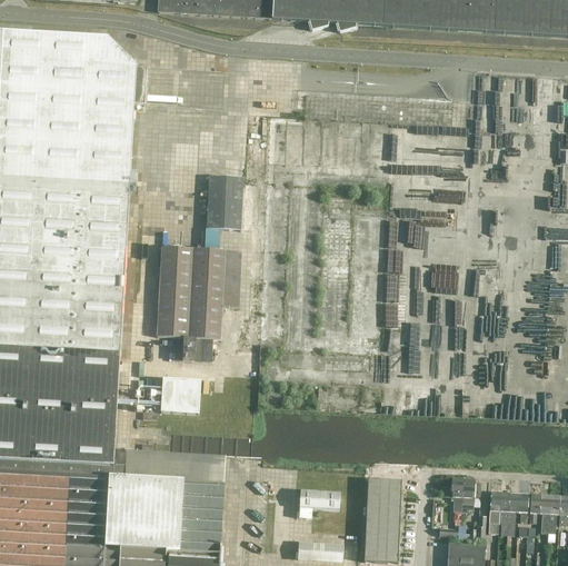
[(118,0),(136,1),(136,0),(157,0),(157,11),(309,20),(311,29),(327,23),(327,21),(336,22),(338,30),(355,26),(355,23),(567,36),(567,0),(118,0)]
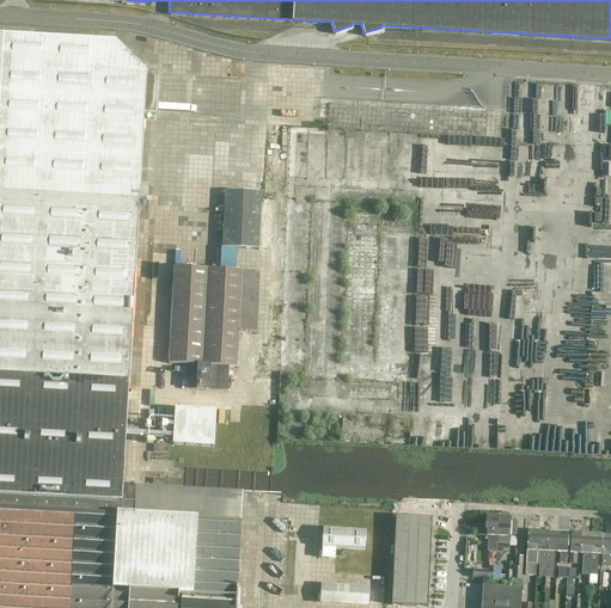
[(234,607),(240,519),(120,511),(120,501),(121,501),(122,498),(121,498),(122,477),(123,477),(123,474),(122,474),(123,453),(124,453),(124,450),(123,450),(126,429),(126,427),(127,405),(127,403),(128,380),(139,197),(146,71),(116,40),(0,32),(0,607),(234,607)]
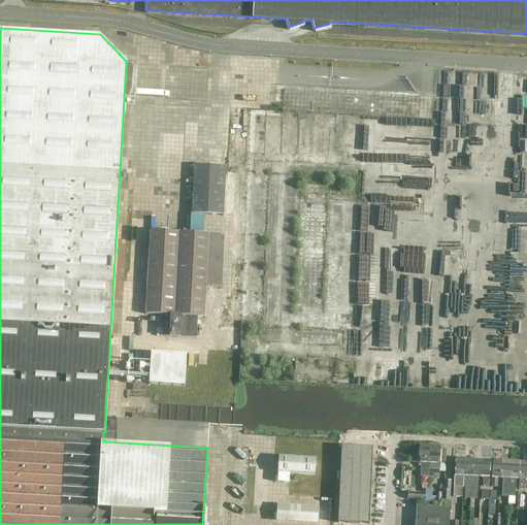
[(194,162),(192,211),(223,212),(225,164),(194,162)]
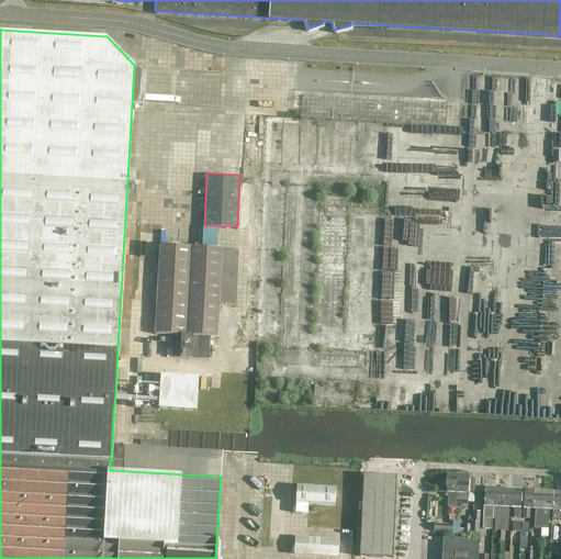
[(156,332),(176,333),(175,356),(210,357),(211,335),(219,335),(221,302),(237,303),(239,247),(160,243),(156,332)]
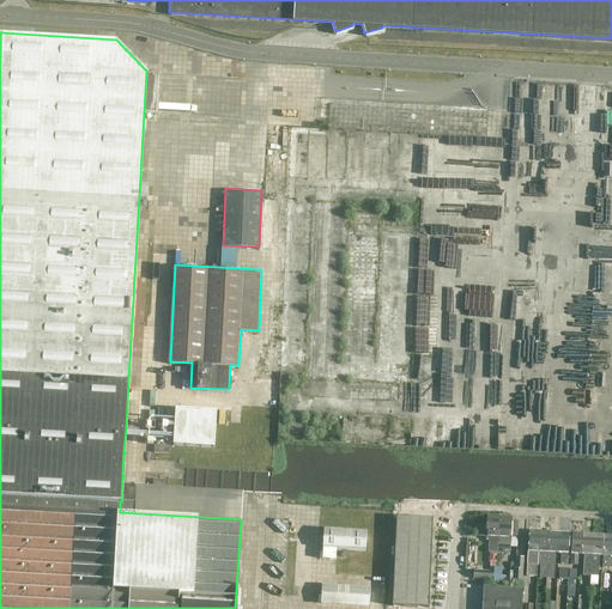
[(609,340),(609,324),(593,323),(592,340),(609,340)]
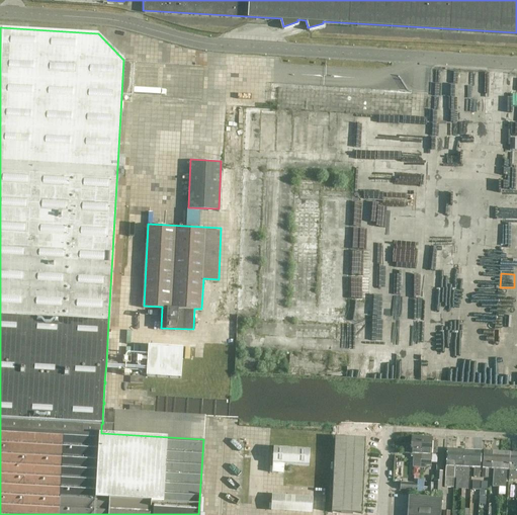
[(500,304),(500,320),(511,319),(510,303),(500,304)]
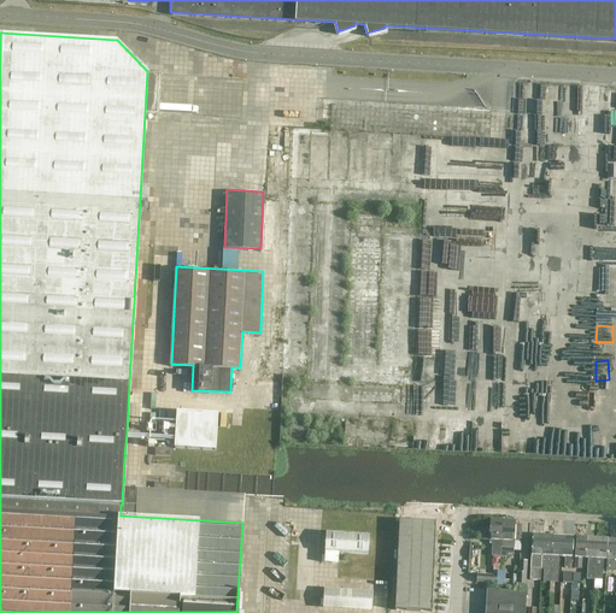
[(217,412),(176,410),(174,446),(215,448),(217,412)]
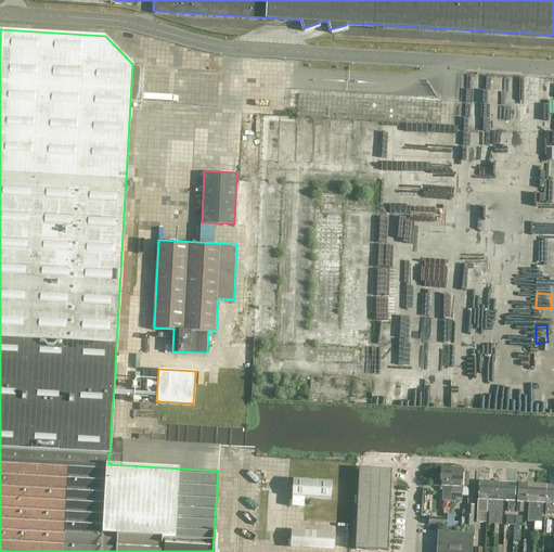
[(425,385),(425,376),(404,375),(404,384),(425,385)]
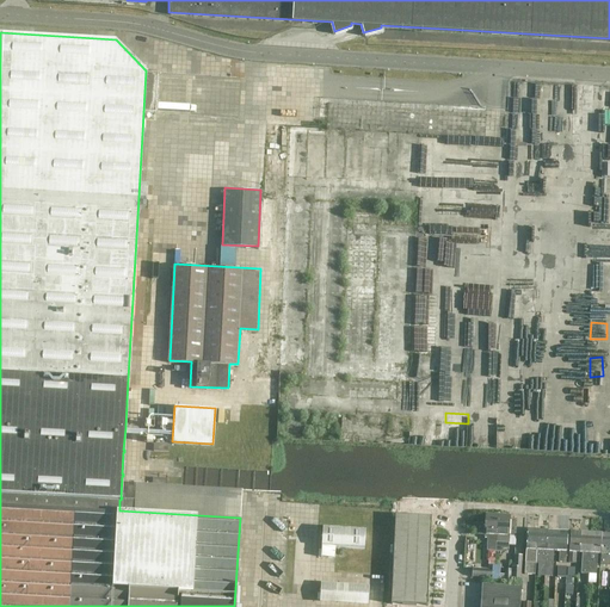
[(495,533),(497,513),(485,512),(485,521),(478,520),(478,532),(495,533)]
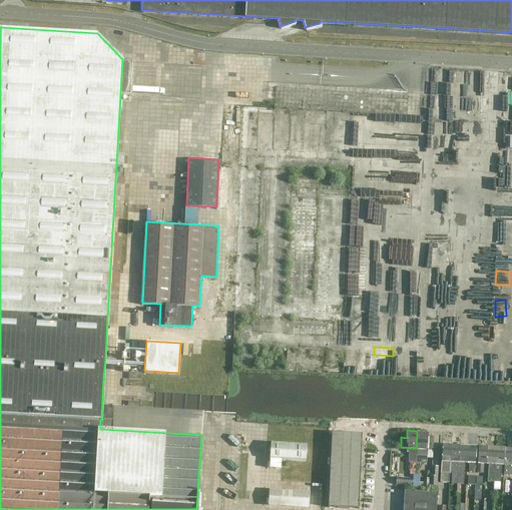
[(346,432),(331,431),(329,468),(344,469),(346,432)]
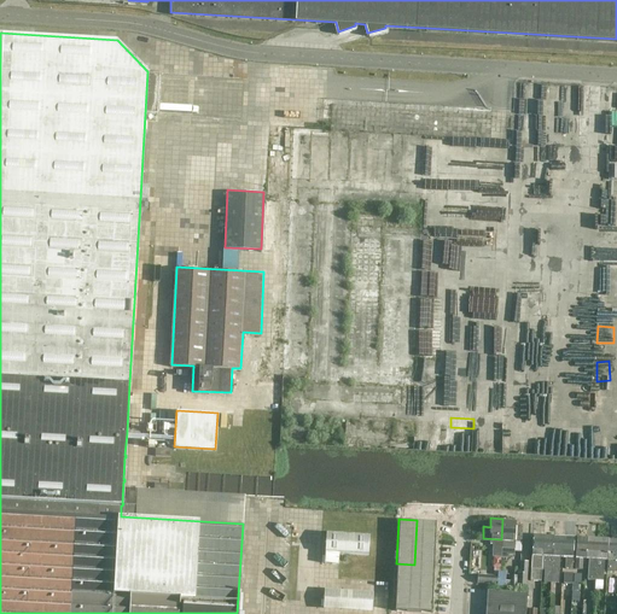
[(514,519),(502,519),(501,539),(501,545),(513,547),(514,539),(521,541),(522,524),(514,522),(514,519)]
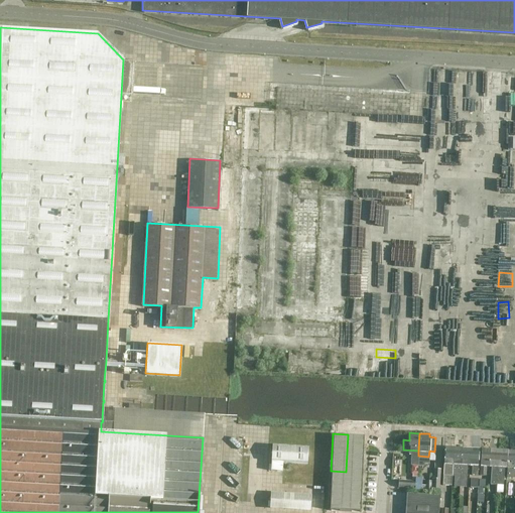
[(346,472),(361,472),(363,435),(348,434),(346,472)]
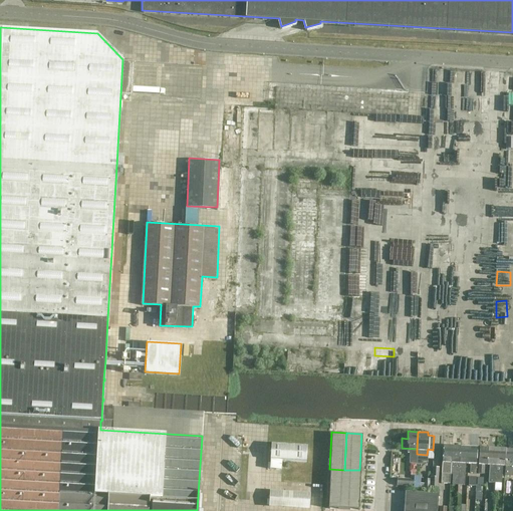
[(307,446),(271,443),(269,467),(281,468),(281,459),(306,461),(307,446)]
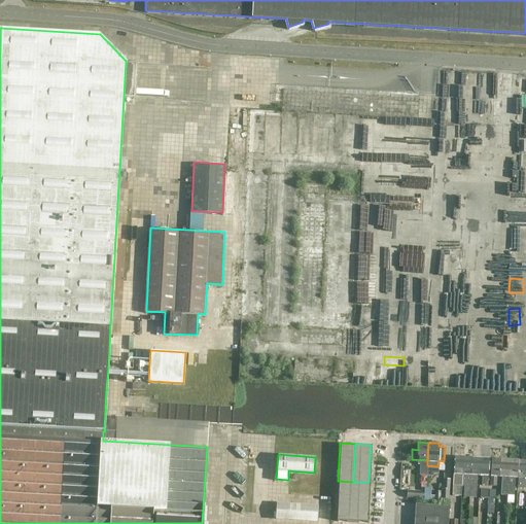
[(460,484),(462,455),(454,454),(452,484),(451,493),(460,494),(461,484),(460,484)]
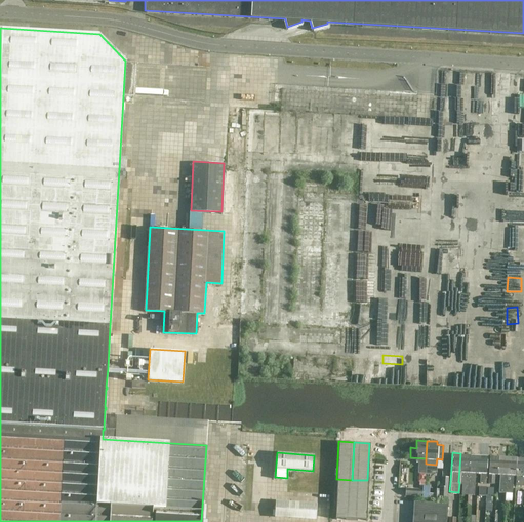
[(469,471),(470,454),(460,453),(458,482),(459,482),(461,482),(460,492),(468,493),(469,471)]
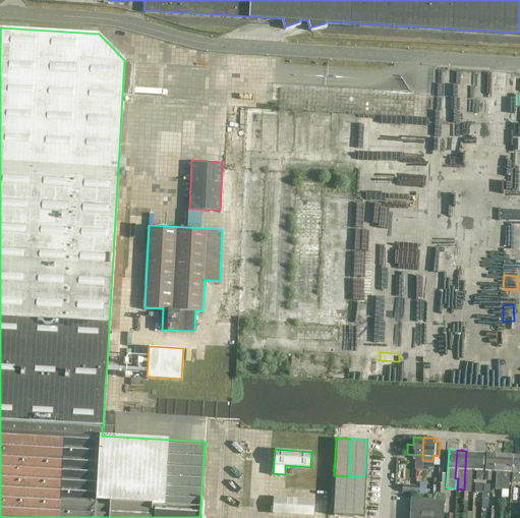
[(473,468),(474,451),(466,451),(465,467),(464,490),(470,490),(471,468),(473,468)]
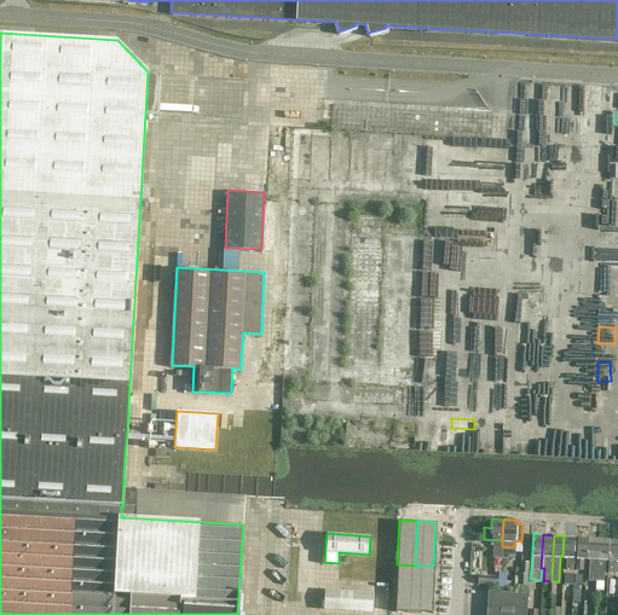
[(564,535),(562,556),(566,556),(565,567),(572,567),(575,537),(564,535)]
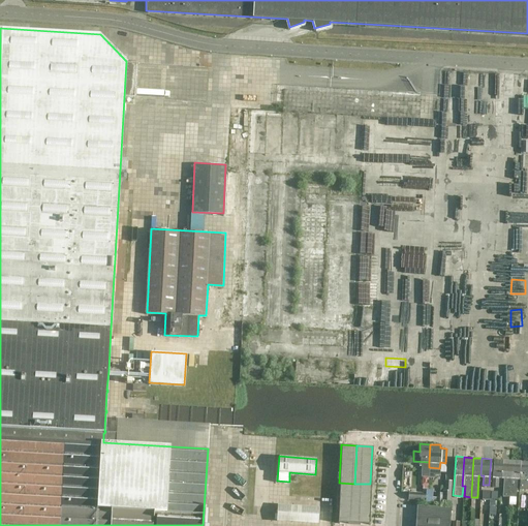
[(491,485),(494,486),(497,486),(498,475),(501,476),(502,459),(492,459),(491,485)]
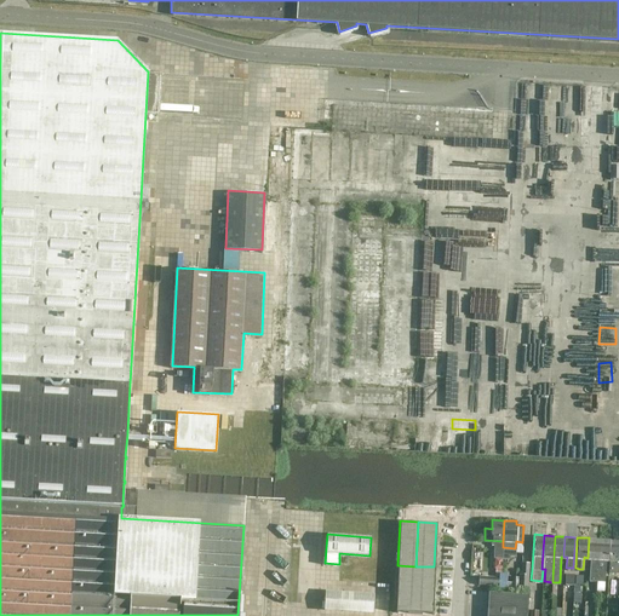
[(599,539),(589,537),(588,558),(590,558),(589,579),(596,579),(599,539)]
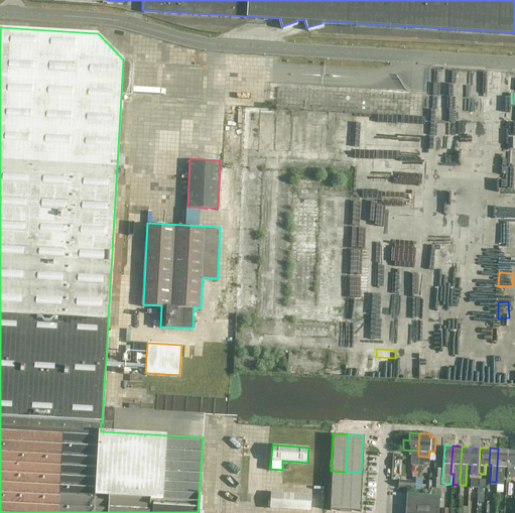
[(506,466),(507,449),(498,449),(496,482),(496,490),(502,490),(504,466),(506,466)]
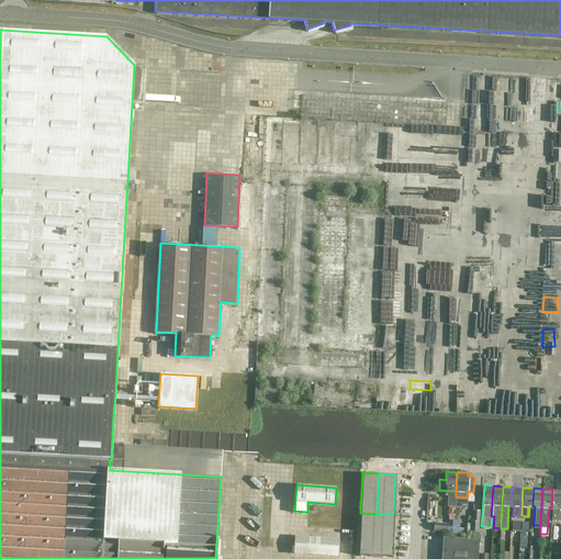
[(560,489),(552,489),(551,507),(554,507),(553,517),(560,518),(560,501),(560,489)]
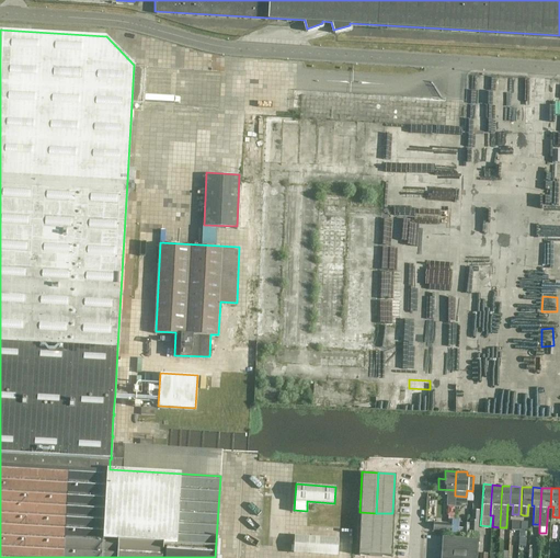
[(468,531),(478,531),(479,508),(471,508),(471,519),(468,519),(468,521),(463,520),(463,526),(458,525),(458,517),(452,517),(450,532),(468,532),(468,531)]
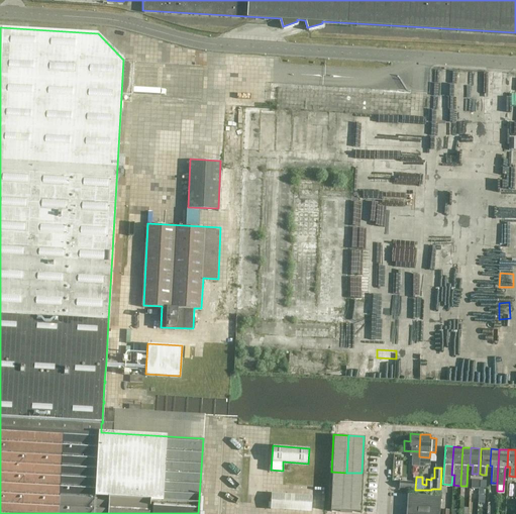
[(331,472),(330,509),(345,510),(346,473),(331,472)]
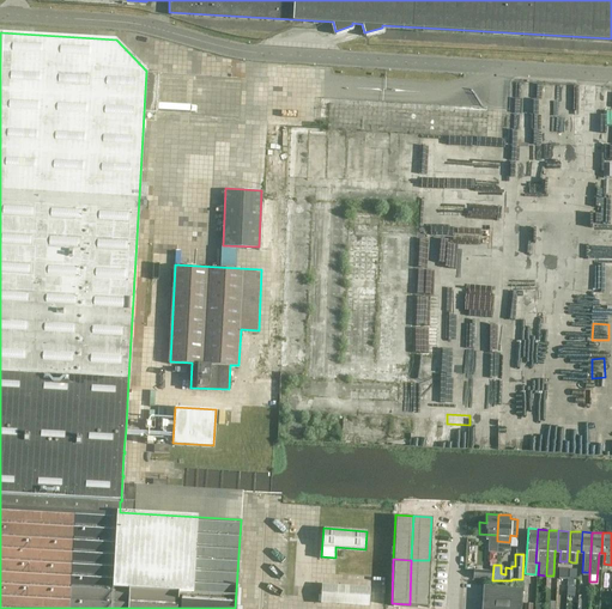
[(428,604),(429,560),(411,560),(410,604),(428,604)]
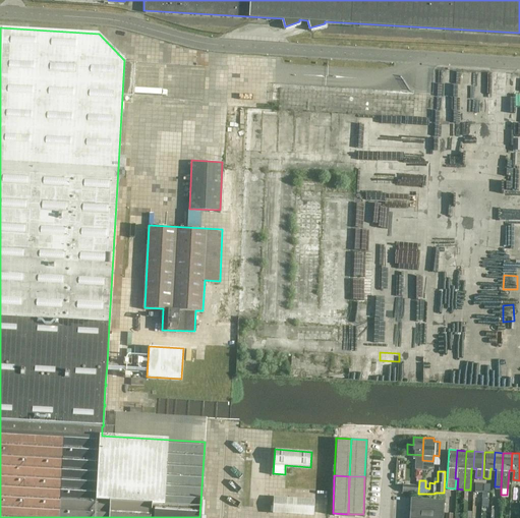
[(474,490),(481,491),(482,481),(474,480),(474,490)]
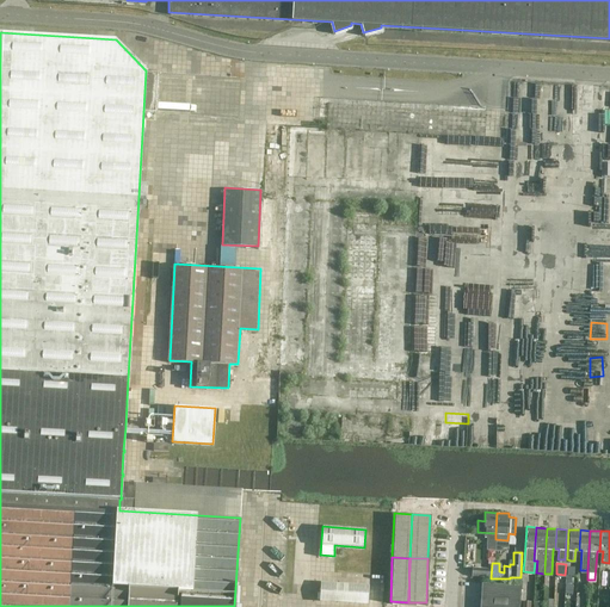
[(573,564),(566,564),(565,575),(564,581),(570,581),(571,574),(573,574),(573,564)]
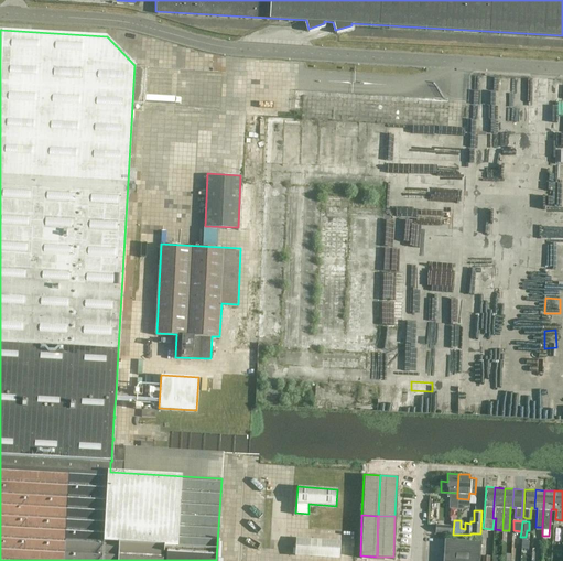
[(478,560),(480,540),(444,538),(442,560),(478,560)]
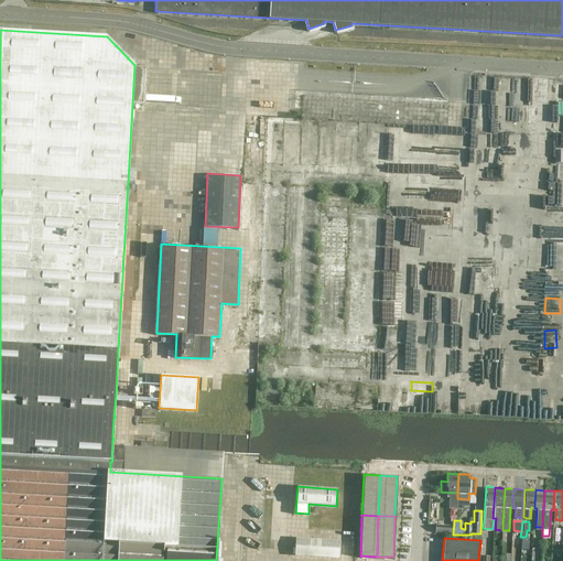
[(294,553),(339,556),(340,542),(295,539),(294,553)]
